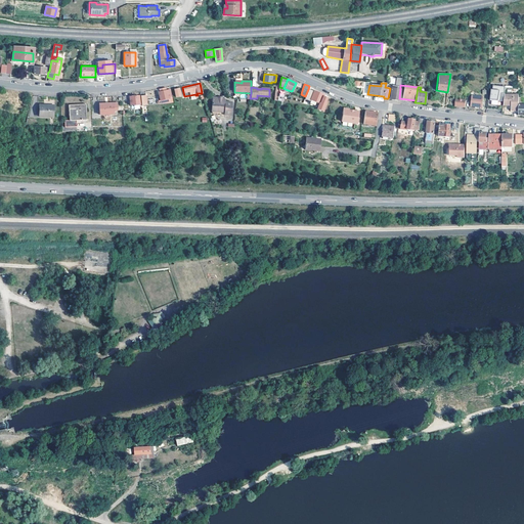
[(505,88),(492,87),(491,91),(490,91),(489,100),(487,99),(486,108),(499,110),(499,105),(503,105),(504,95),(505,88)]
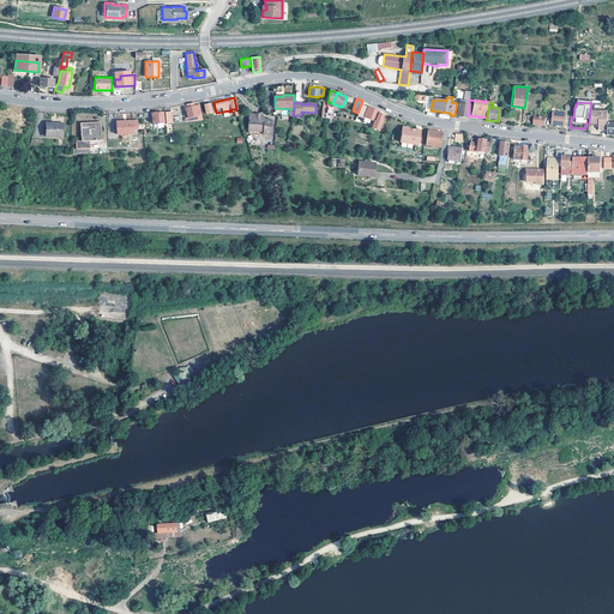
[(467,118),(468,115),(469,104),(458,103),(457,115),(467,118)]
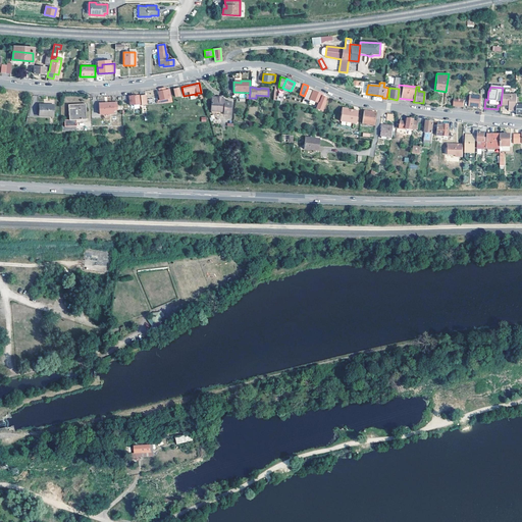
[(304,96),(303,99),(309,101),(310,99),(318,102),(318,103),(321,96),(322,95),(307,89),(304,96)]
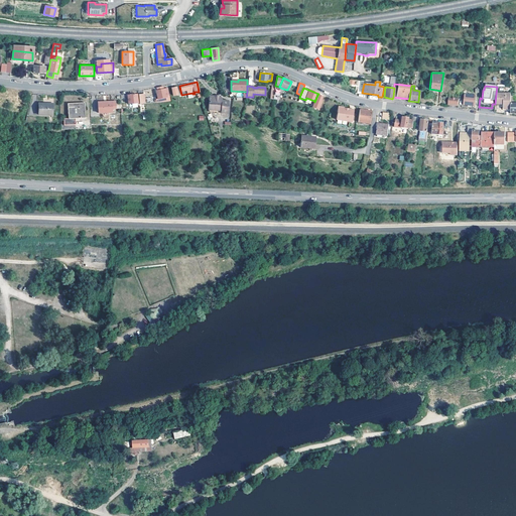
[(168,95),(167,89),(163,90),(163,89),(162,89),(156,90),(156,91),(157,99),(155,99),(155,102),(170,101),(168,94),(168,95)]
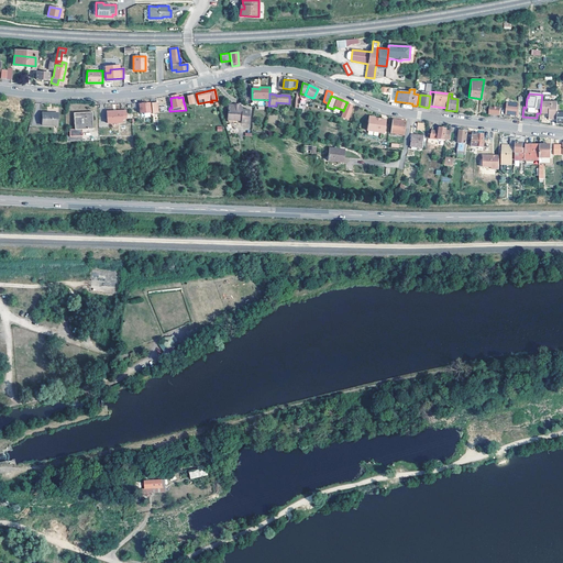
[(148,102),(139,103),(139,105),(140,113),(150,112),(148,102)]
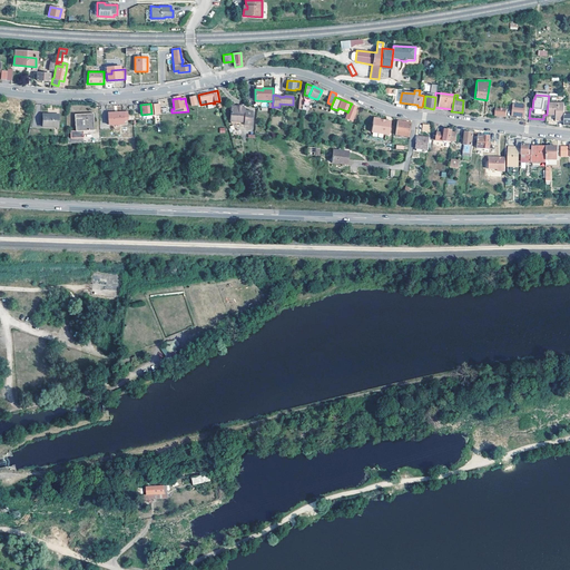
[(557,120),(563,120),(563,115),(563,106),(563,105),(548,104),(547,115),(556,115),(557,120)]
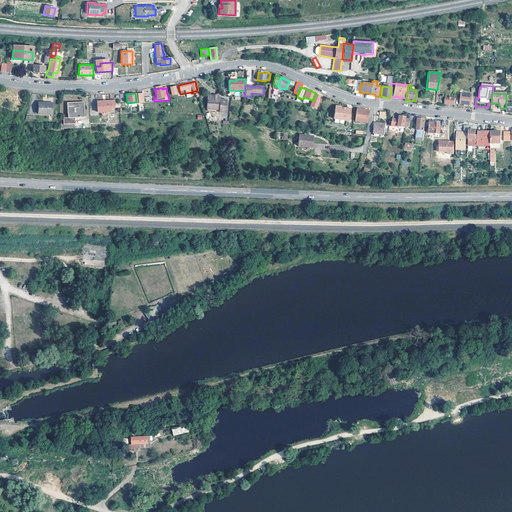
[(319,95),(315,94),(312,101),(312,100),(310,105),(310,106),(315,108),(318,100),(319,95)]
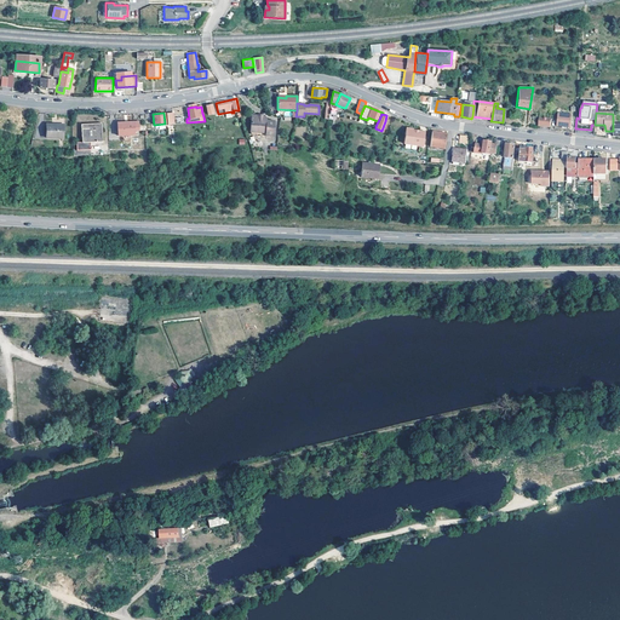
[(572,115),(558,114),(556,126),(570,127),(572,115)]
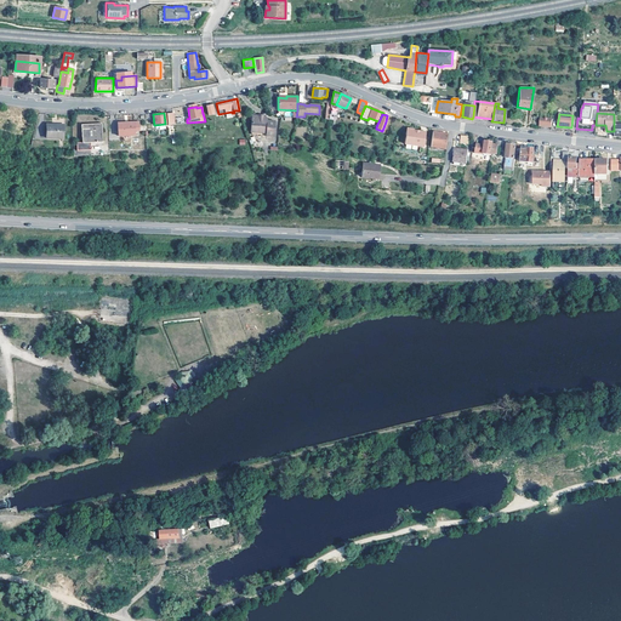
[(266,121),(251,120),(250,132),(266,132),(266,136),(273,136),(273,121),(266,121)]
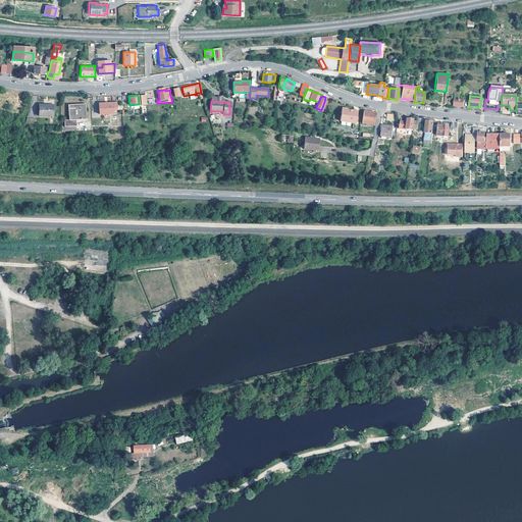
[(116,111),(116,108),(116,104),(99,105),(100,116),(113,115),(112,112),(116,111)]
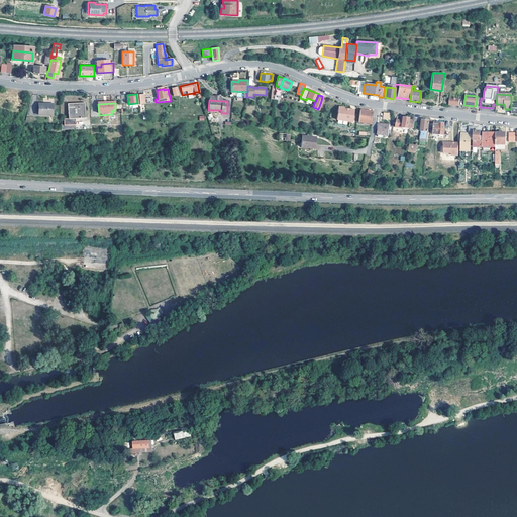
[(52,104),(38,104),(38,115),(52,115),(52,104)]
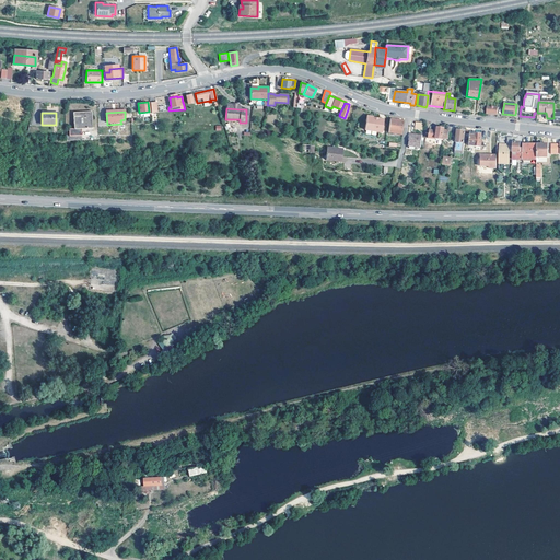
[(82,118),(81,115),(73,115),(73,131),(69,131),(69,138),(81,138),(81,131),(92,130),(91,118),(82,118)]
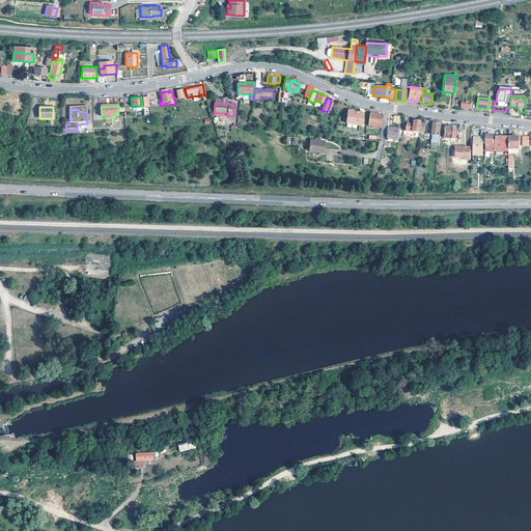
[(345,122),(361,124),(363,112),(353,111),(354,110),(347,109),(345,122)]
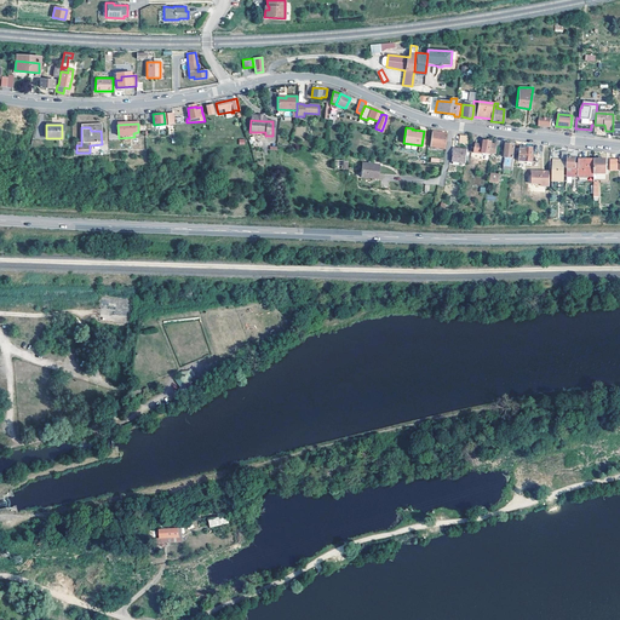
[(446,133),(431,131),(429,147),(445,148),(446,133)]
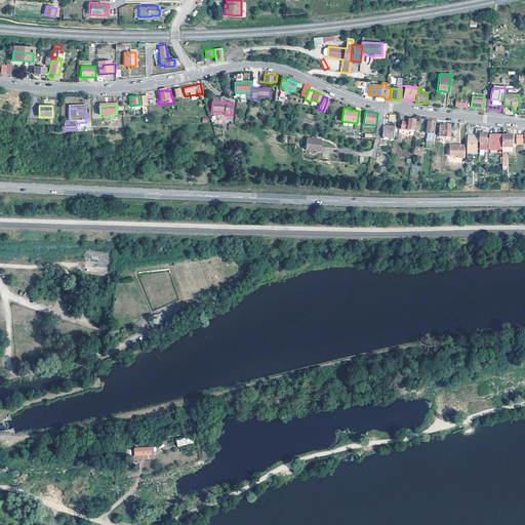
[(407,122),(406,130),(414,131),(416,120),(407,119),(407,122)]
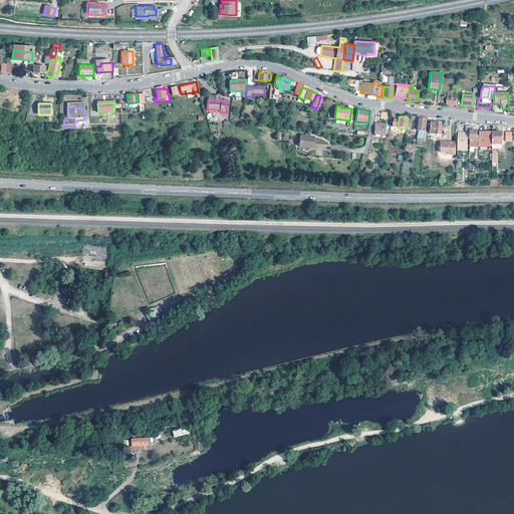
[(426,139),(426,134),(427,132),(426,132),(425,132),(426,120),(420,119),(418,138),(426,139)]
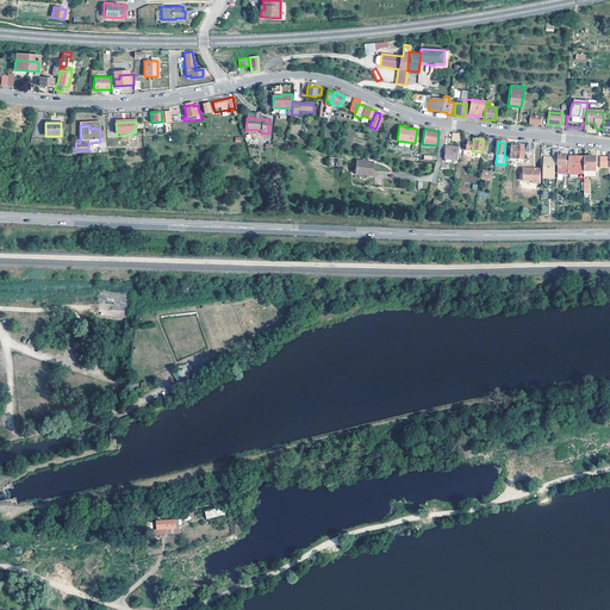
[(446,160),(459,160),(459,147),(446,147),(446,160)]
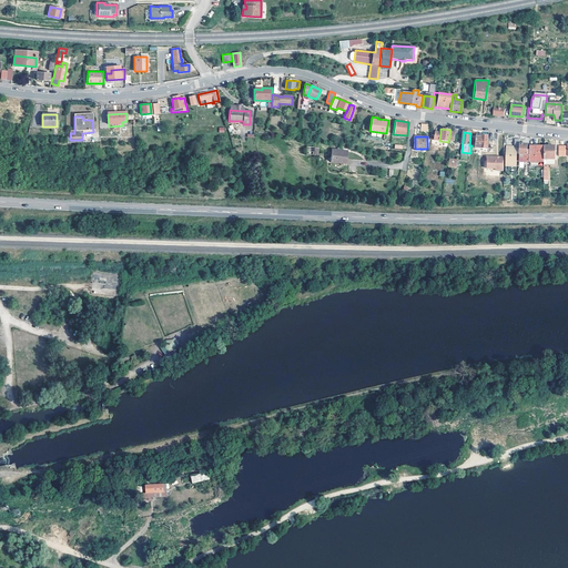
[(487,149),(488,144),(488,137),(482,137),(482,138),(472,137),(470,145),(472,145),(470,148),(473,148),(473,143),(477,143),(476,149),(487,150),(487,149)]
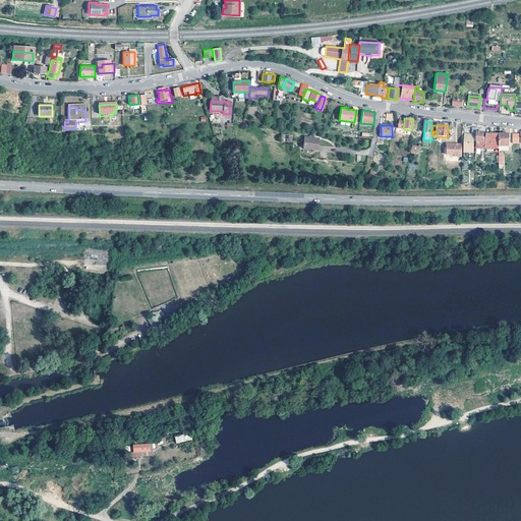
[(476,134),(476,132),(476,128),(471,127),(471,134),(467,134),(467,136),(465,136),(464,151),(466,151),(466,153),(473,154),(474,134),(476,134)]
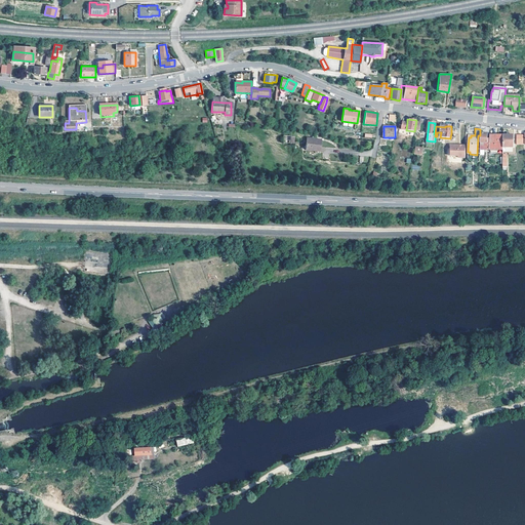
[(487,133),(480,133),(480,135),(480,149),(487,149),(489,149),(489,138),(488,138),(487,138),(487,133)]
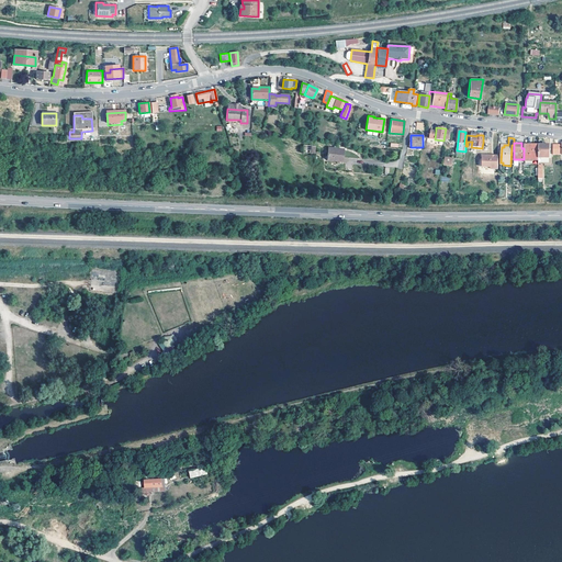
[(503,163),(501,163),(501,169),(504,173),(513,173),(514,159),(514,145),(512,145),(510,166),(503,165),(503,163)]
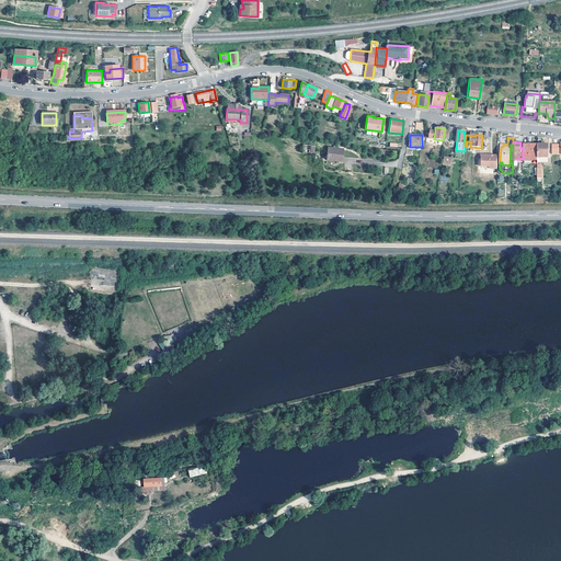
[(537,158),(537,145),(523,145),(523,148),(523,159),(523,160),(537,160),(537,158)]
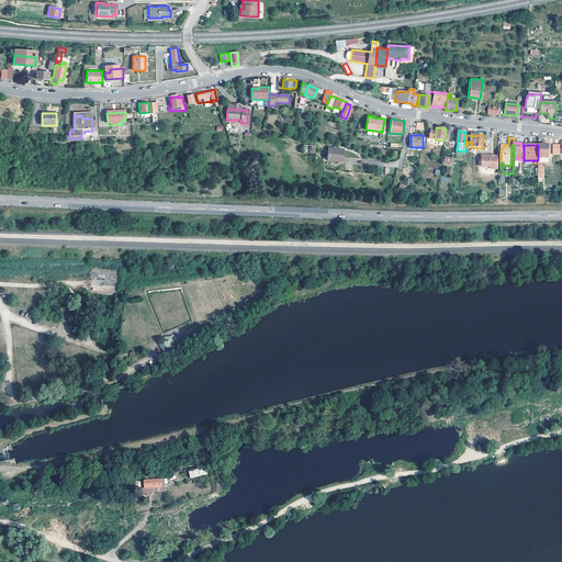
[(538,145),(538,158),(550,158),(550,145),(538,145)]
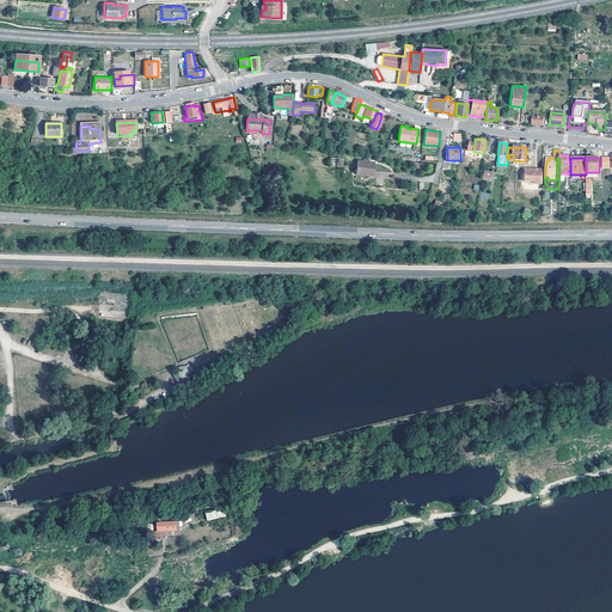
[(363,161),(357,160),(356,173),(373,176),(373,164),(363,163),(363,161)]
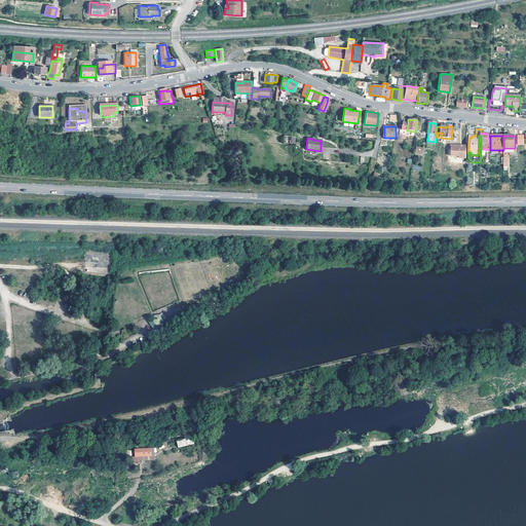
[(466,146),(451,145),(451,156),(459,156),(461,156),(460,158),(465,158),(466,146)]
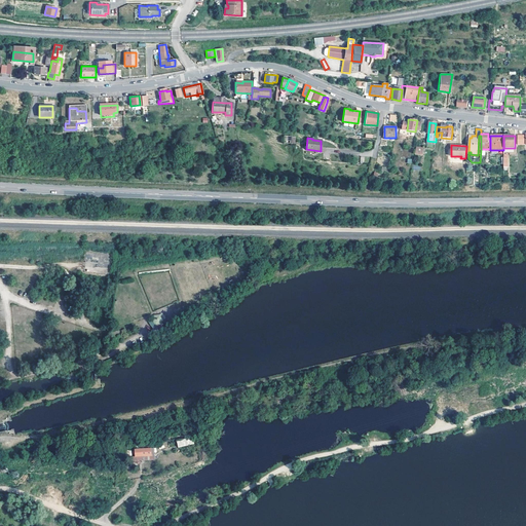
[(424,148),(416,147),(415,154),(423,155),(424,148)]
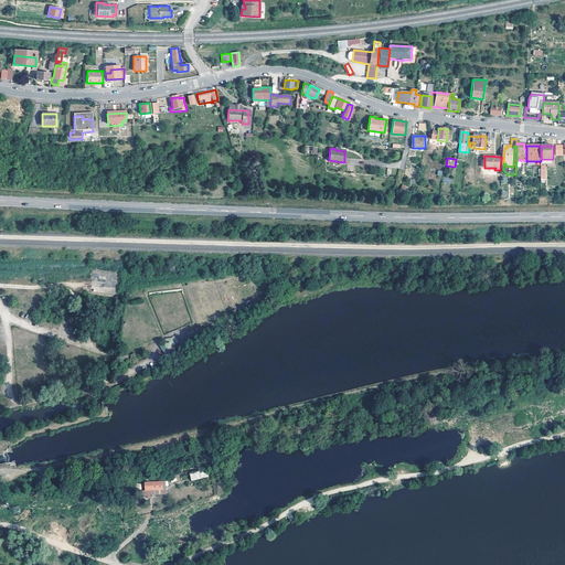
[(164,343),(160,345),(163,353),(178,347),(173,336),(163,340),(164,343)]
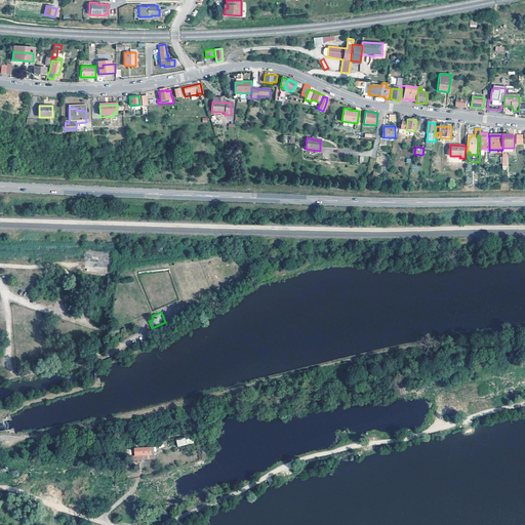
[(190,441),(188,434),(172,437),(174,444),(190,441)]
